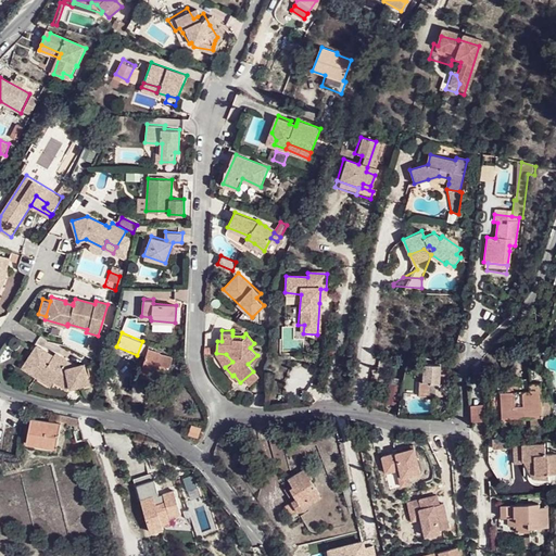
[(214,345),(204,345),(204,349),(204,353),(213,354),(214,345)]
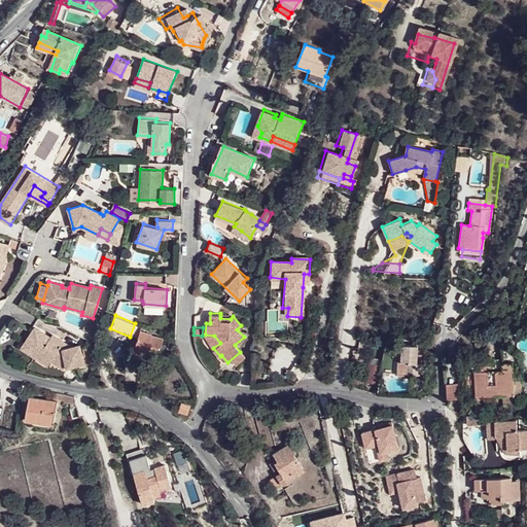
[(34,330),(22,346),(38,356),(40,353),(51,360),(53,359),(64,369),(84,364),(81,346),(72,347),(63,340),(61,344),(51,337),(40,329),(34,330)]
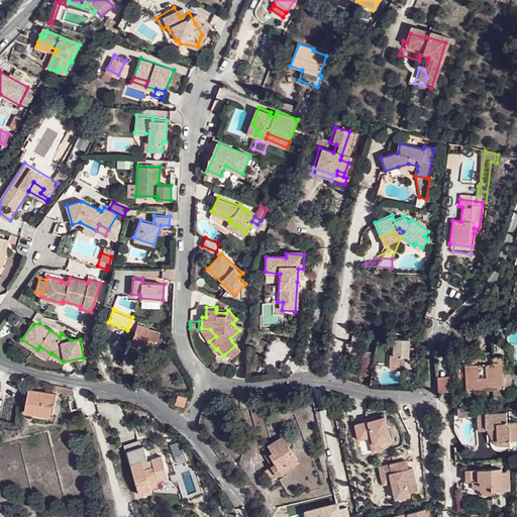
[(137,325),(131,346),(141,350),(144,338),(157,341),(160,332),(147,329),(148,327),(137,325)]
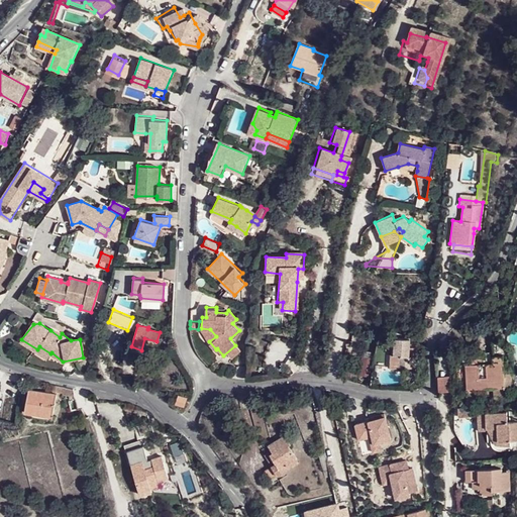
[(464,332),(466,342),(478,341),(477,325),(463,326),(464,332)]
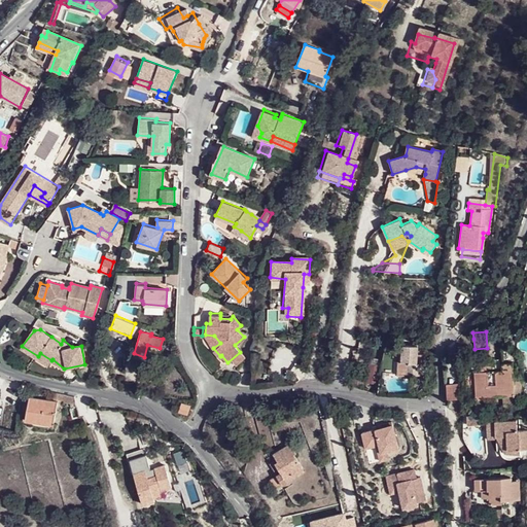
[(54,335),(51,337),(61,344),(63,340),(54,335)]
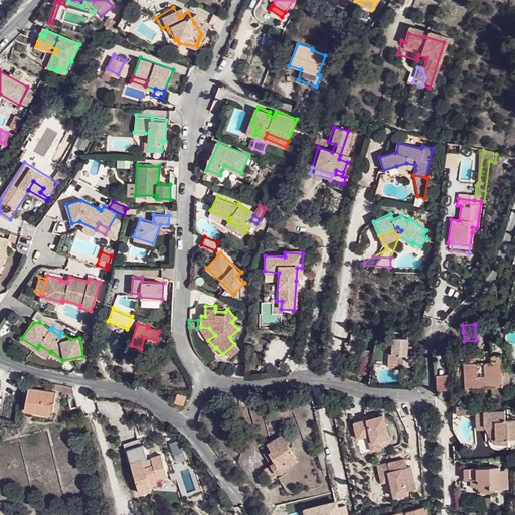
[(200,327),(208,340),(215,335),(209,328),(200,327)]
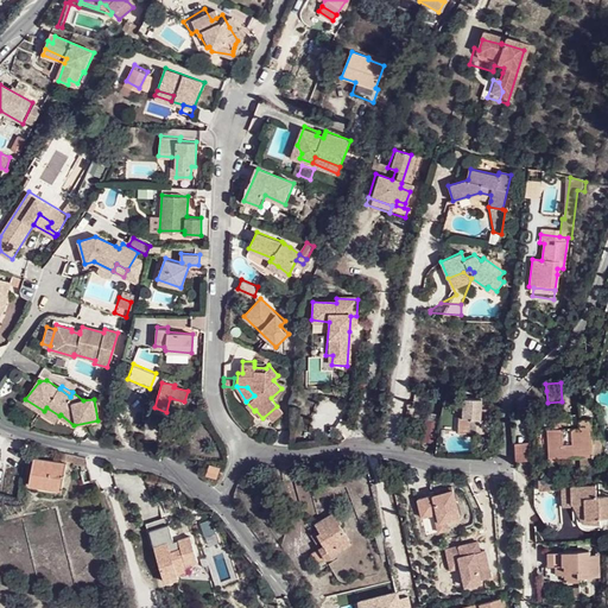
[(487,401),(470,400),(468,419),(474,420),(473,435),(488,436),(488,420),(486,419),(487,401)]
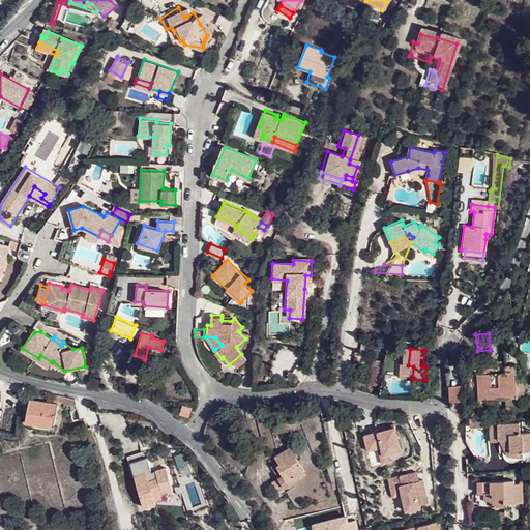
[(38,358),(50,365),(52,362),(40,355),(38,358)]
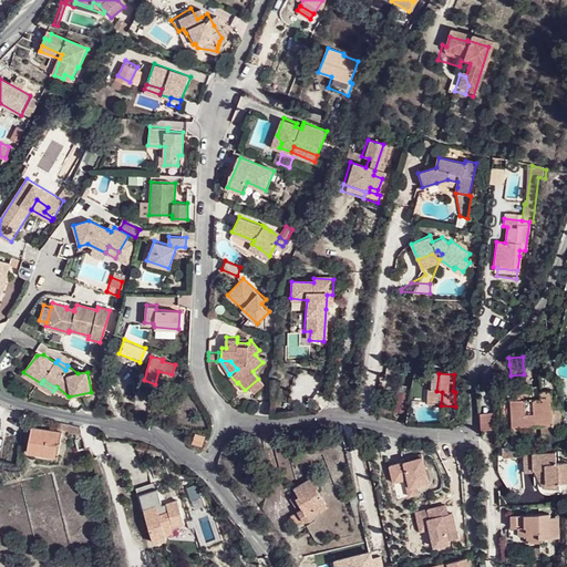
[(539,399),(508,400),(509,428),(533,425),(533,439),(547,439),(546,425),(557,424),(556,409),(552,409),(549,389),(539,390),(539,399)]
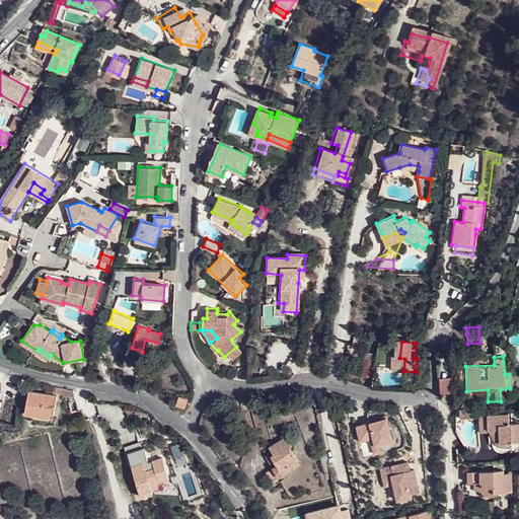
[(466,391),(465,366),(465,360),(455,369),(456,382),(459,385),(466,391)]
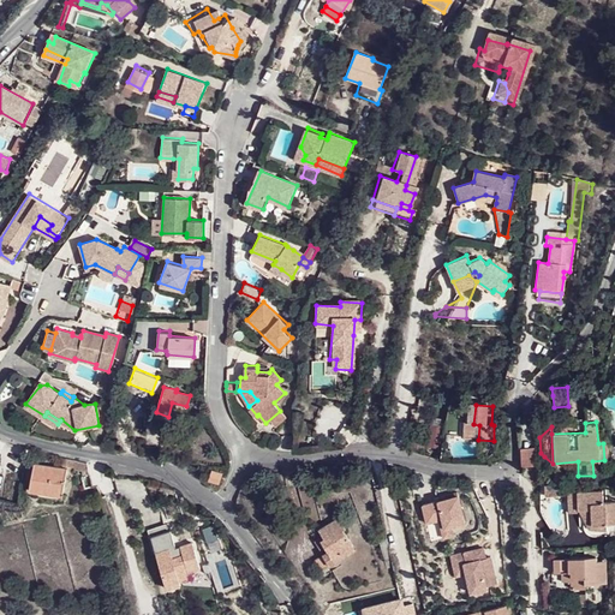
[(531,429),(519,430),(521,466),(533,465),(531,429)]
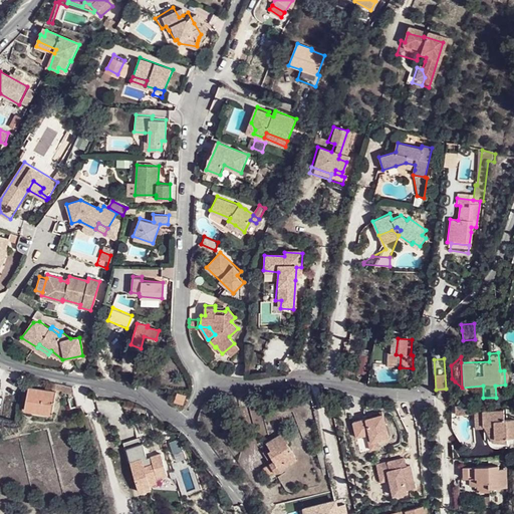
[(61,393),(73,395),(72,391),(71,387),(67,386),(62,384),(52,382),(51,389),(61,390),(61,393)]
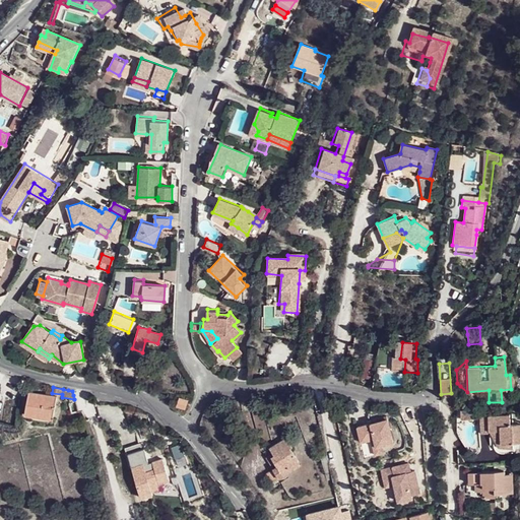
[(24,414),(34,416),(35,412),(53,415),(56,396),(28,392),(24,414)]
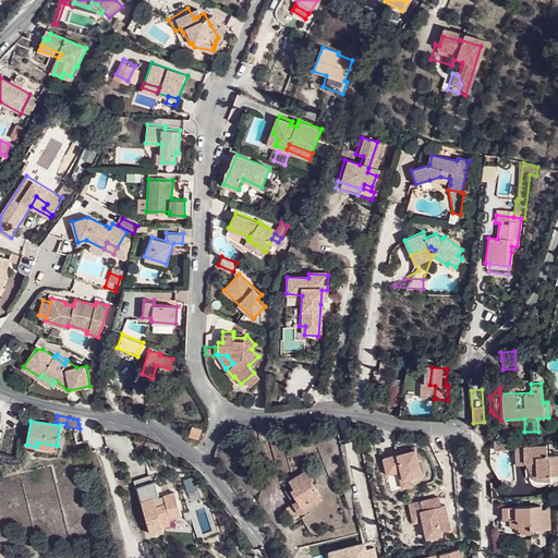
[(202,431),(192,427),(189,438),(198,441),(202,431)]
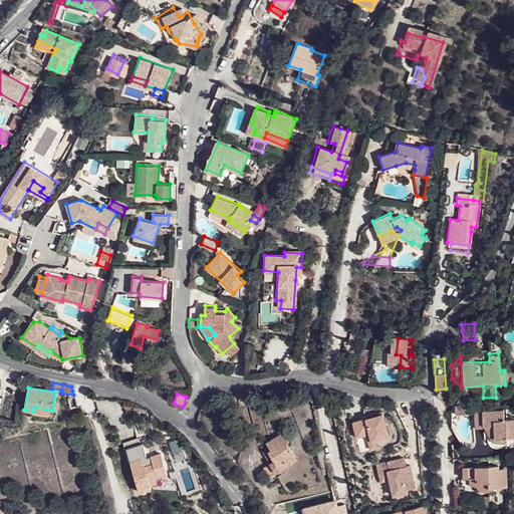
[(487,442),(499,441),(508,441),(506,422),(497,422),(496,412),(476,413),(476,429),(486,428),(487,442)]
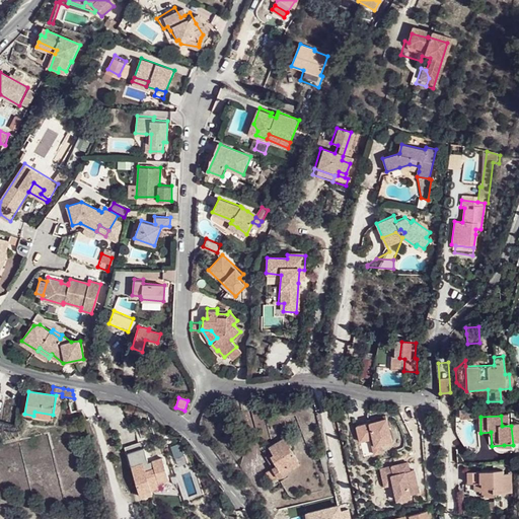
[(386,419),(357,425),(361,439),(371,437),(375,452),(383,450),(381,443),(391,440),(386,419)]
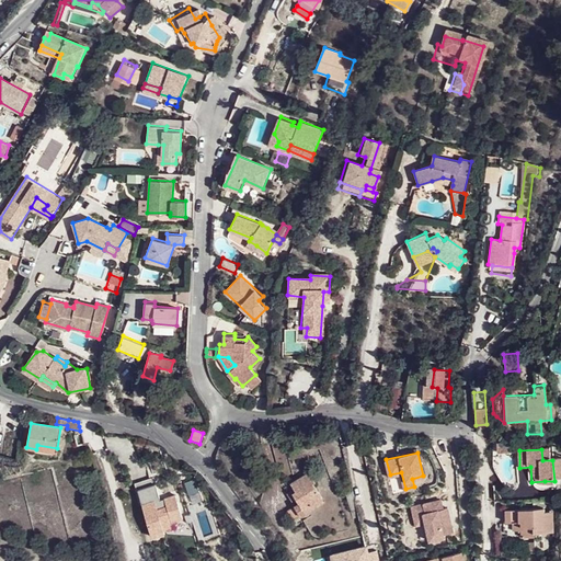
[(530,467),(519,468),(527,480),(530,485),(545,489),(545,481),(531,482),(530,467)]
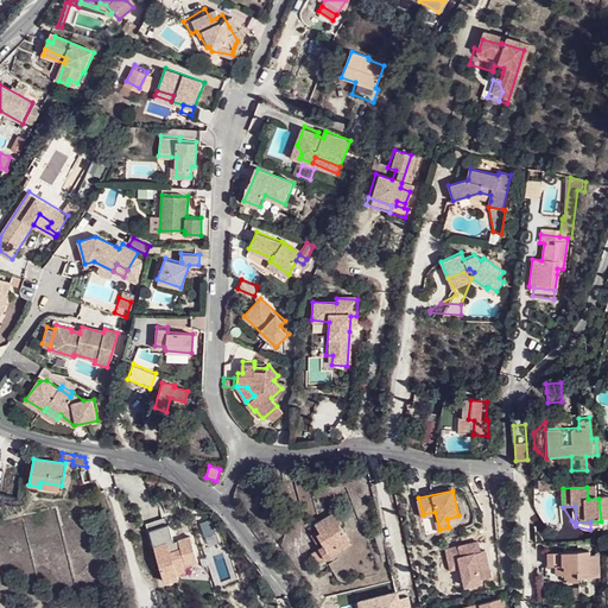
[(325,559),(350,544),(340,525),(341,524),(335,513),(316,524),(318,530),(310,534),(325,559)]
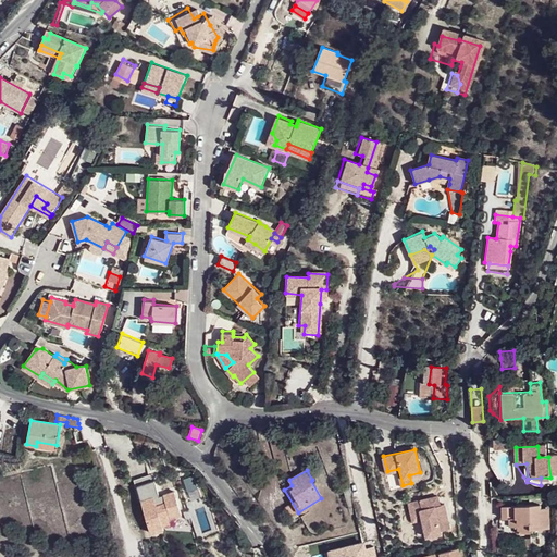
[(156,505),(159,517),(160,517),(168,515),(169,519),(169,518),(180,516),(173,492),(162,494),(163,498),(164,503),(156,505)]
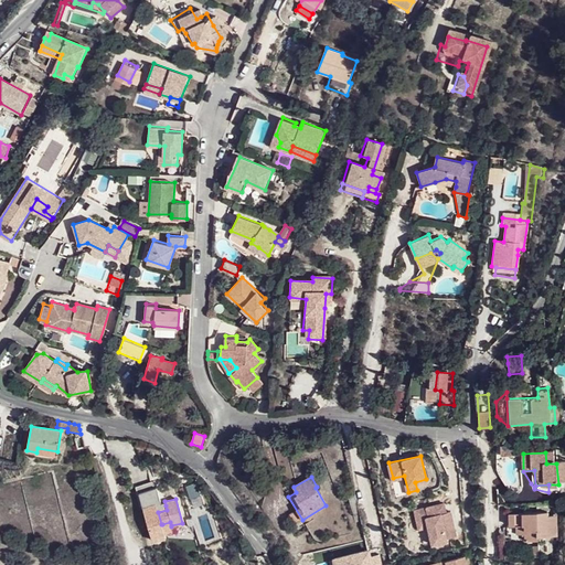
[(444,502),(415,508),(419,528),(428,525),(433,543),(447,540),(447,536),(456,534),(451,516),(449,516),(448,511),(446,512),(444,502)]
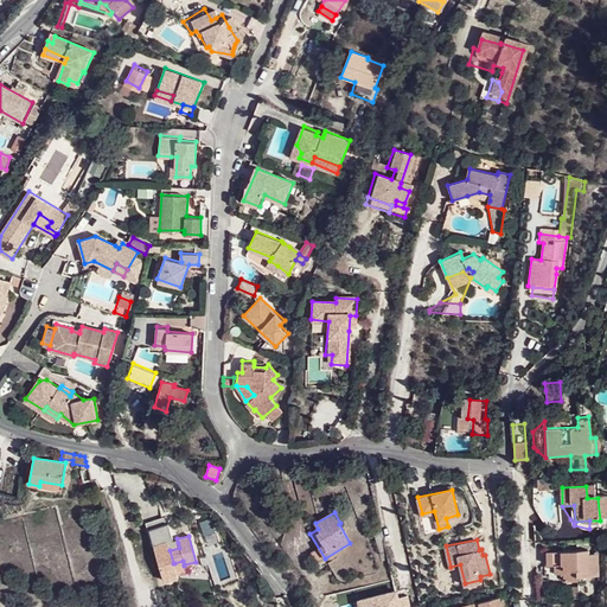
[(153,544),(164,580),(177,577),(173,563),(170,550),(168,545),(167,541),(153,544)]
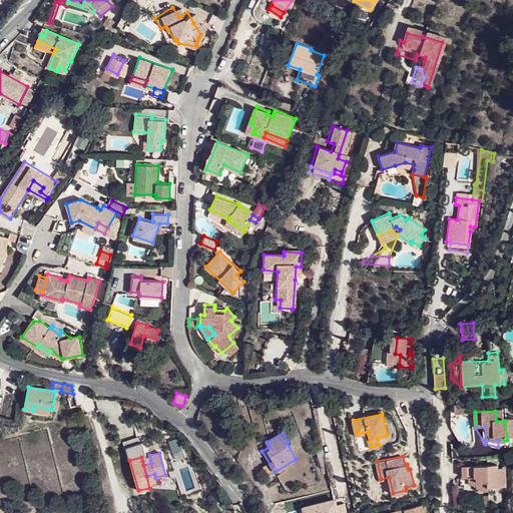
[(467,476),(467,484),(467,490),(480,490),(480,486),(497,486),(496,468),(488,468),(488,465),(454,466),(454,476),(459,476),(467,476)]
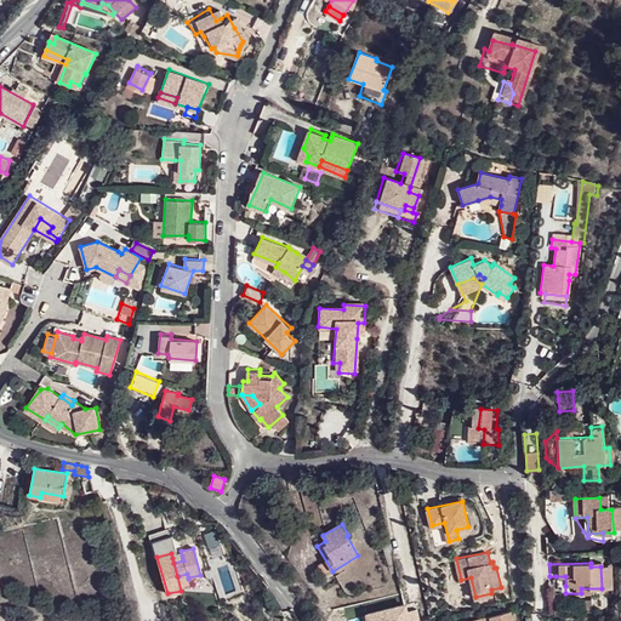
[(210,571),(203,574),(209,593),(216,592),(210,571)]
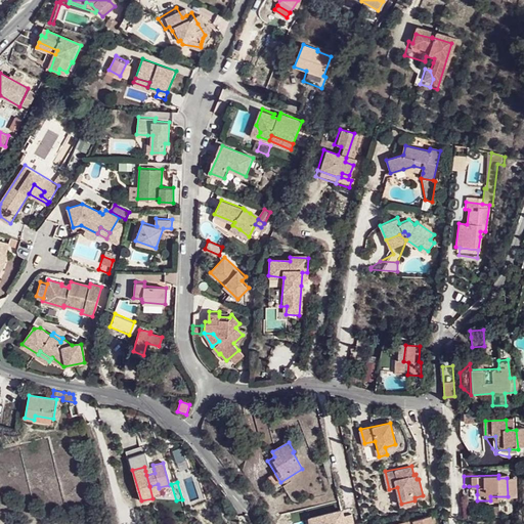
[(150,486),(149,486),(153,498),(141,500),(142,505),(155,501),(153,495),(161,493),(159,487),(159,488),(158,484),(150,486)]
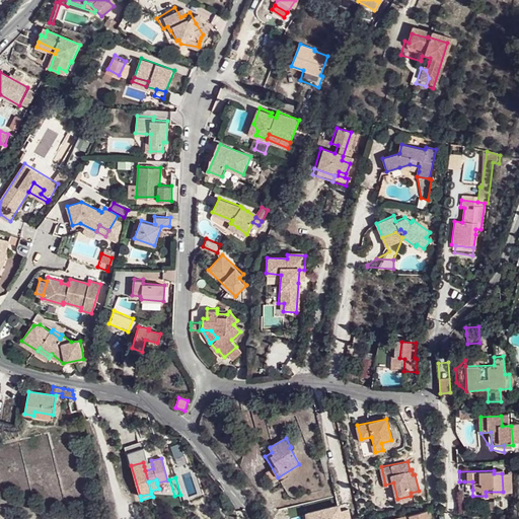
[(307,512),(308,518),(341,518),(339,506),(307,512)]
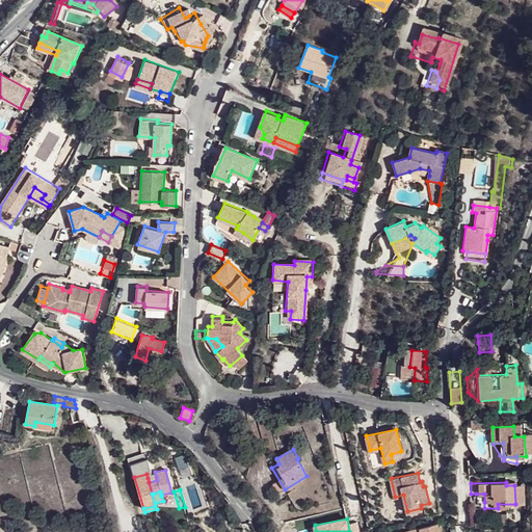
[(443,531),(441,522),(410,529),(410,531),(443,531)]
